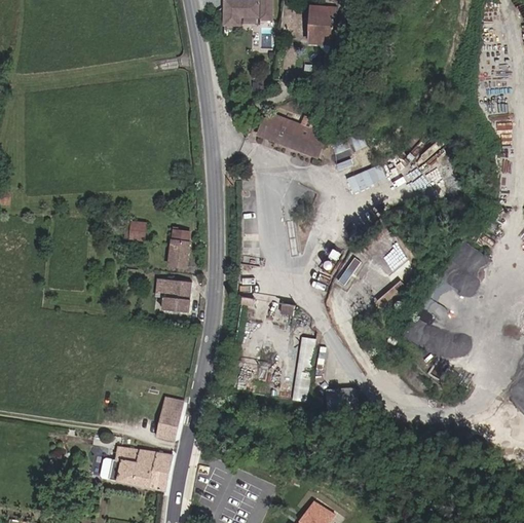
[(223,0),(223,21),(239,21),(239,12),(259,12),(259,14),(271,14),(270,0),(223,0)]
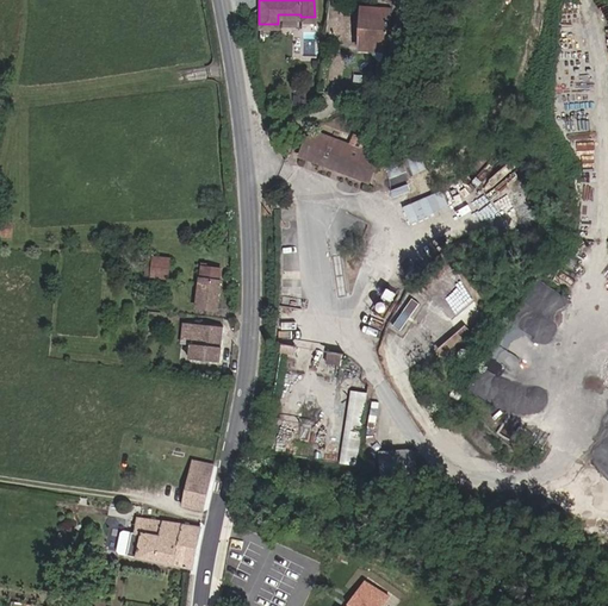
[(382,50),(391,8),(361,4),(357,47),(382,50)]
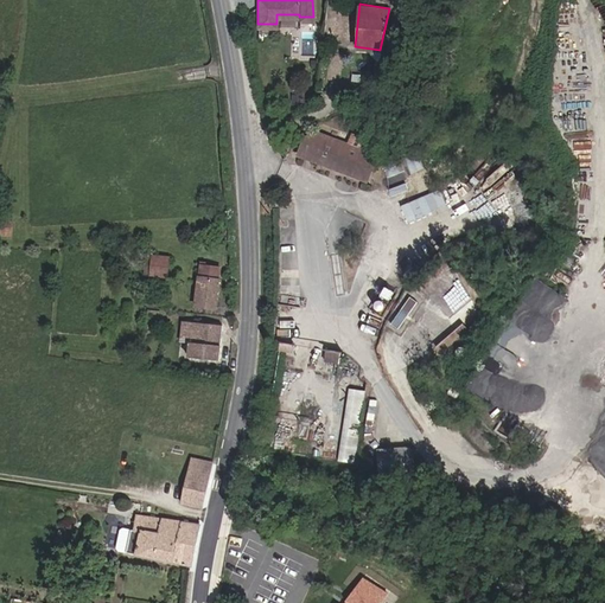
[(275,109),(282,121),(313,107),(307,94),(275,109)]
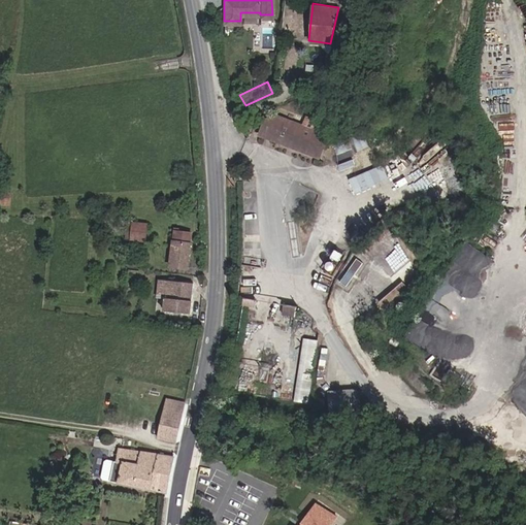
[(261,125),(259,132),(286,141),(284,145),(317,157),(325,135),(274,118),(261,125)]
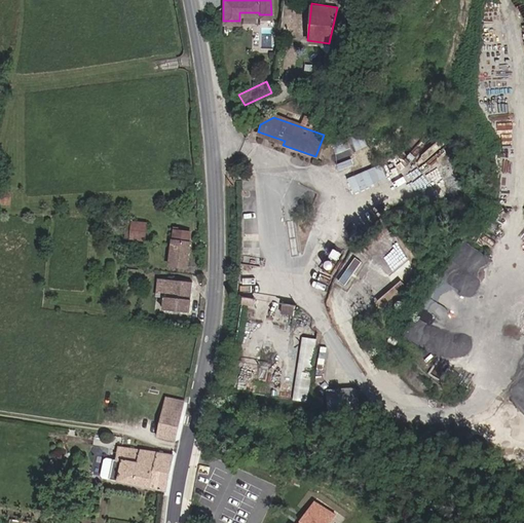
[(364,129),(331,135),(334,157),(353,154),(352,146),(366,144),(364,129)]
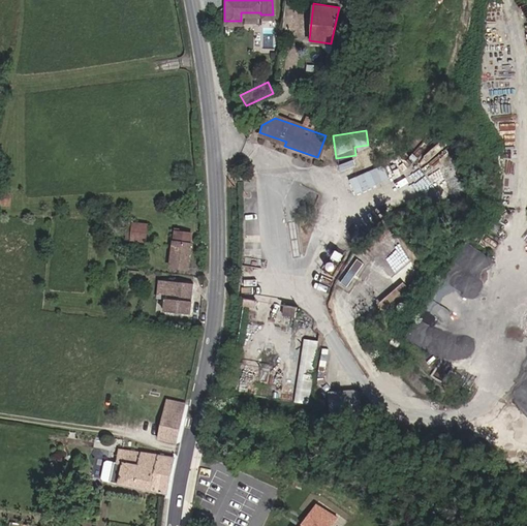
[(257,137),(284,146),(286,142),(259,132),(257,137)]
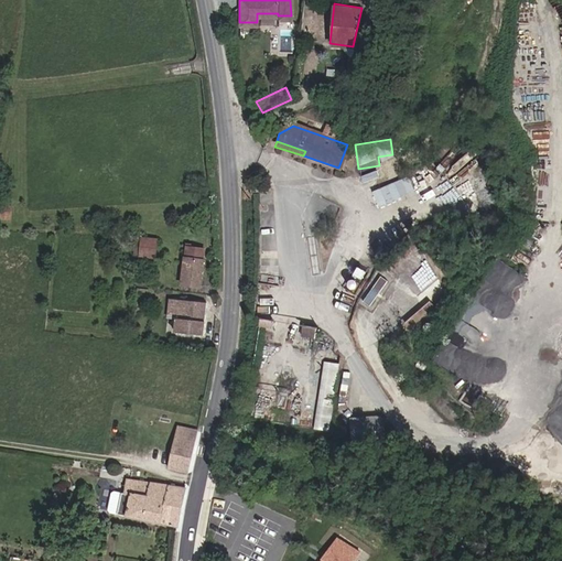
[(363,176),(379,172),(377,166),(360,170),(363,176)]
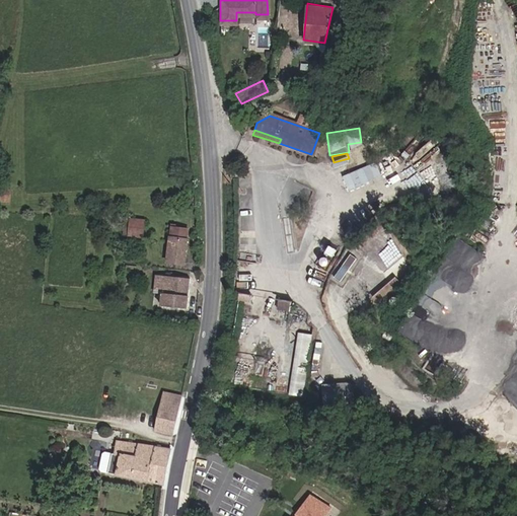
[(338,172),(343,183),(358,177),(354,166),(338,172)]
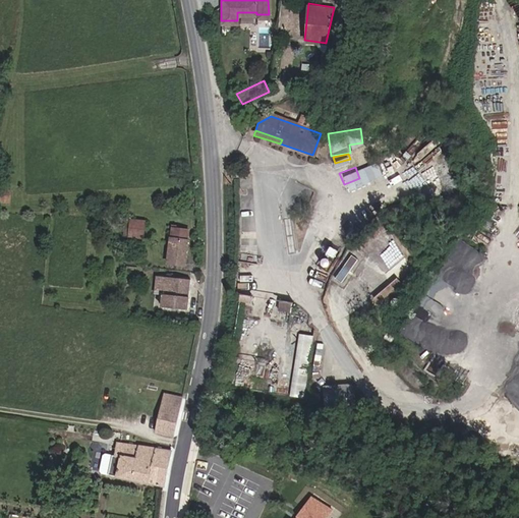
[(0,197),(8,198),(8,185),(0,184),(0,197)]
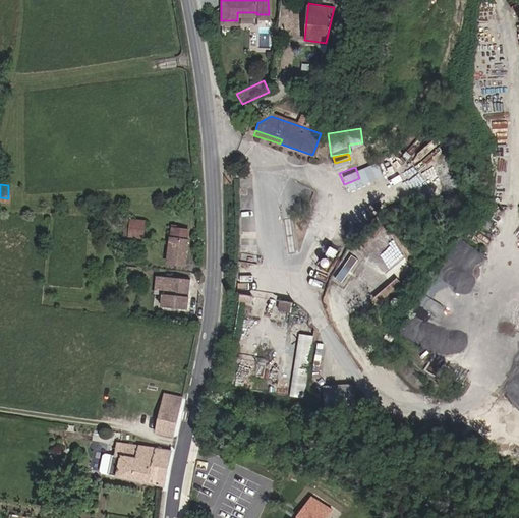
[(136,238),(138,222),(125,220),(123,236),(136,238)]
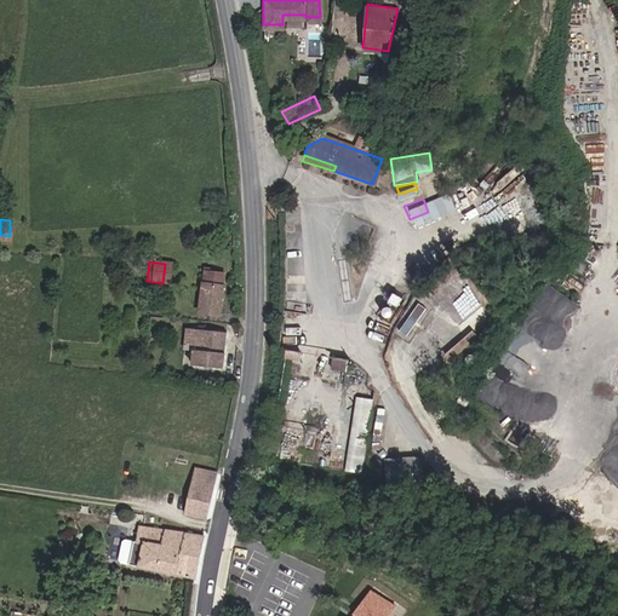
[(76,263),(63,263),(63,275),(76,275),(76,263)]
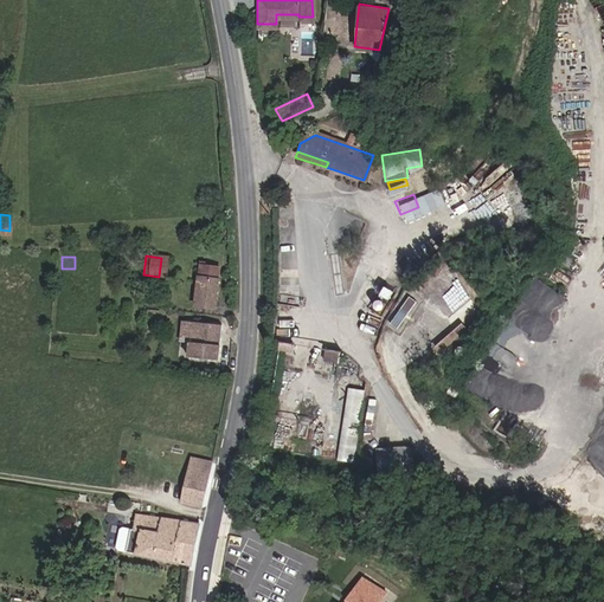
[(186,305),(206,309),(210,279),(209,279),(210,269),(192,266),(186,305)]
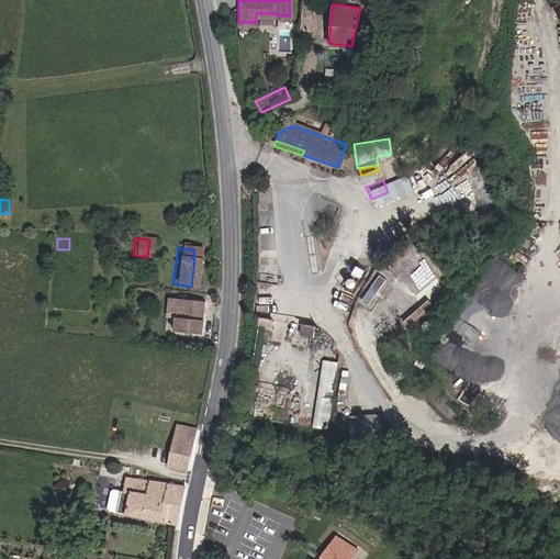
[(388,274),(379,267),(358,299),(368,305),(388,274)]
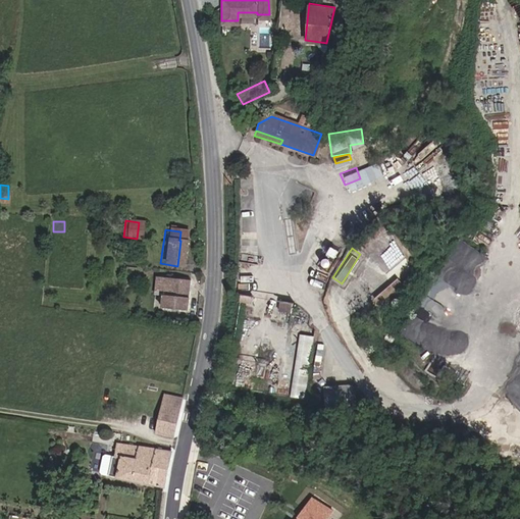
[(184,279),(157,278),(157,282),(152,282),(151,296),(160,296),(160,311),(183,311),(184,279)]
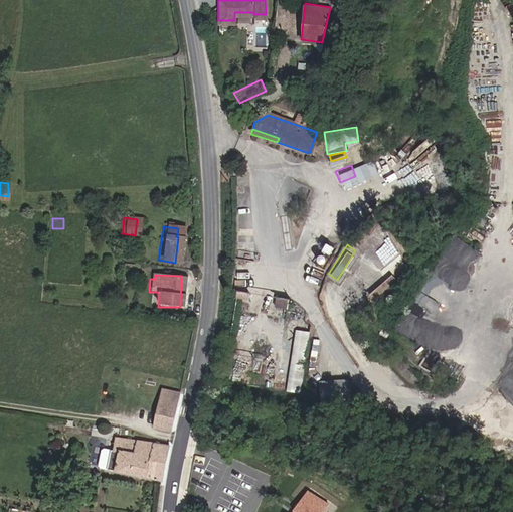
[(397,283),(390,275),(367,295),(375,303),(397,283)]
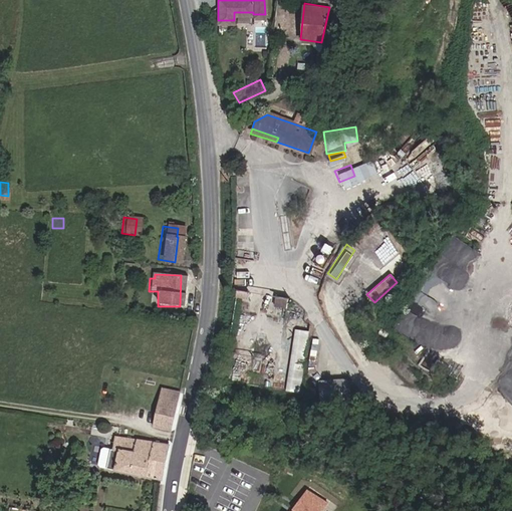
[(251,291),(238,289),(237,296),(249,298),(251,291)]
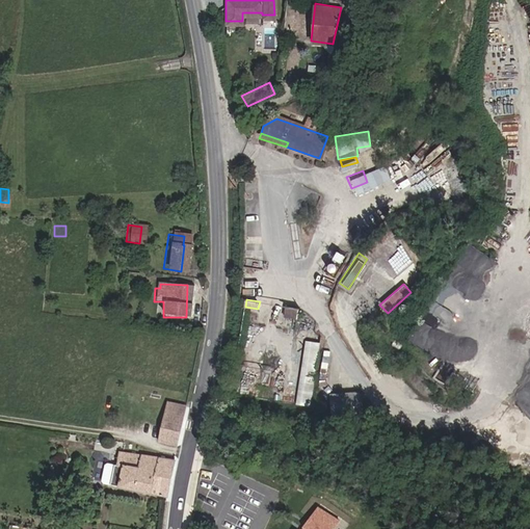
[(300,309),(288,307),(287,318),(298,320),(300,309)]
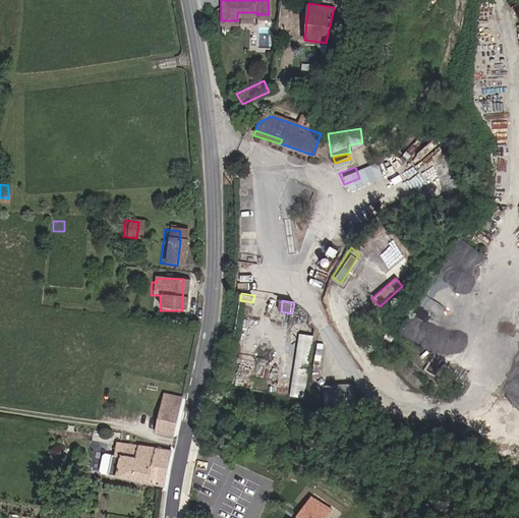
[(303,398),(314,336),(300,334),(290,395),(303,398)]
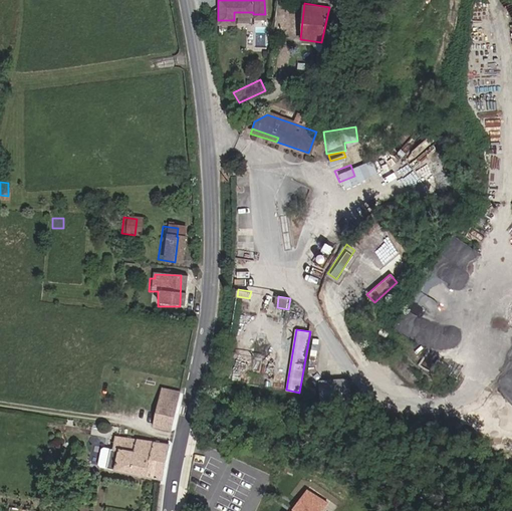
[(344,378),(319,380),(321,405),(348,403),(347,382),(344,378)]
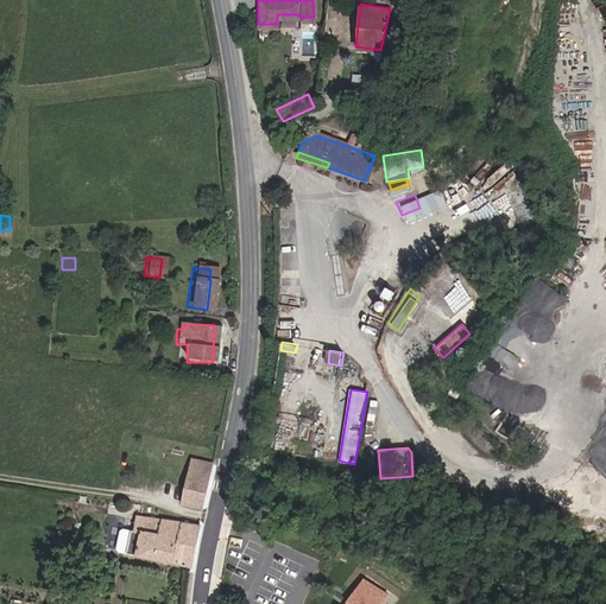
[(202,509),(212,463),(189,459),(181,504),(202,509)]
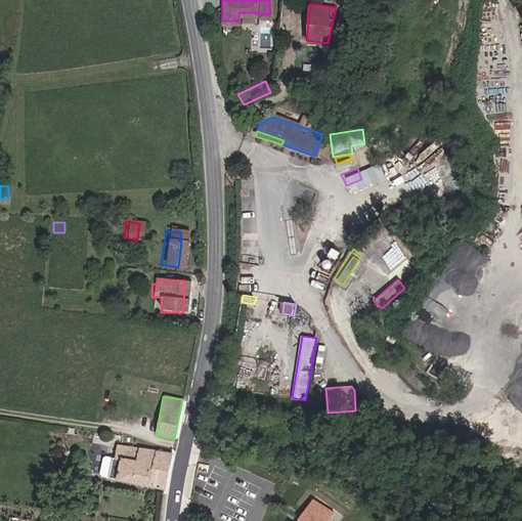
[(110,459),(106,479),(163,488),(171,453),(114,446),(112,460),(110,459)]
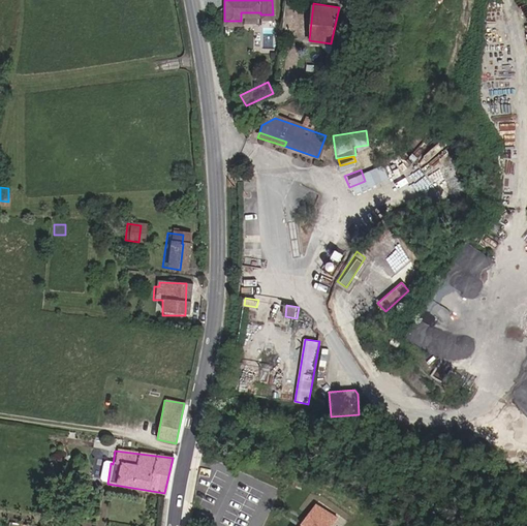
[(107,484),(111,463),(103,462),(101,464),(98,480),(100,483),(107,484)]
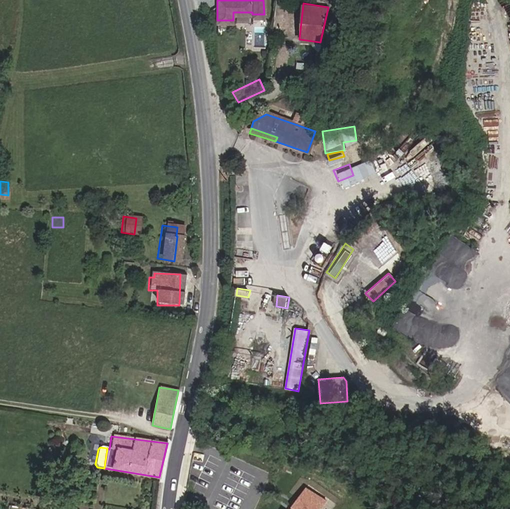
[(302,487),(290,505),(295,508),(315,508),(322,501),(302,487)]
